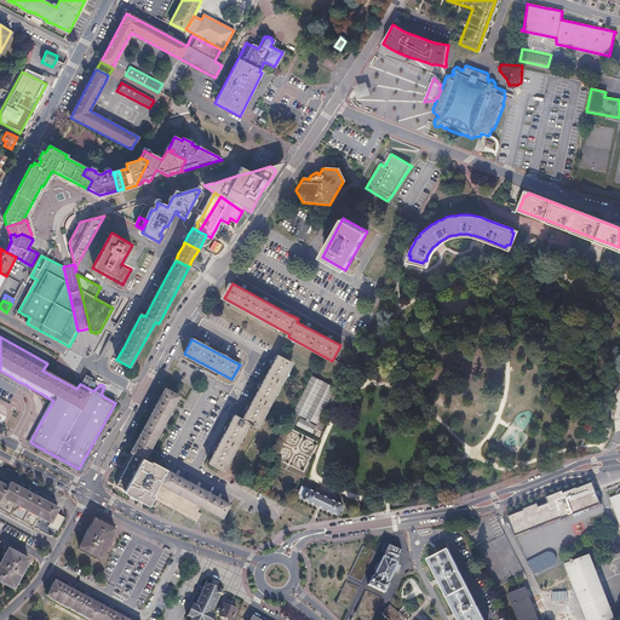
[(291,363),(276,356),(242,420),(234,415),(208,464),(223,471),(247,425),(248,424),(253,426),(257,428),(291,363)]
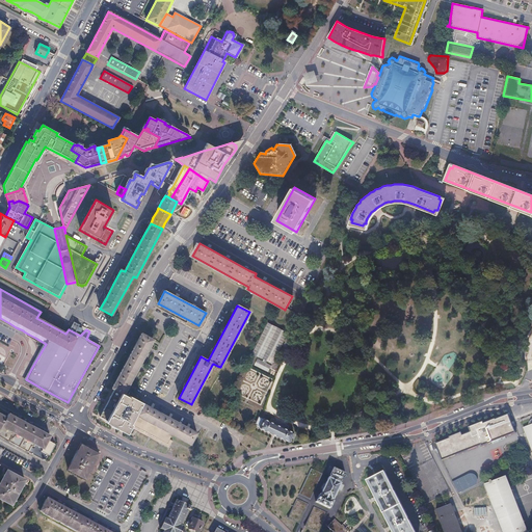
[(268,322),(251,354),(272,364),(288,331),(268,322)]
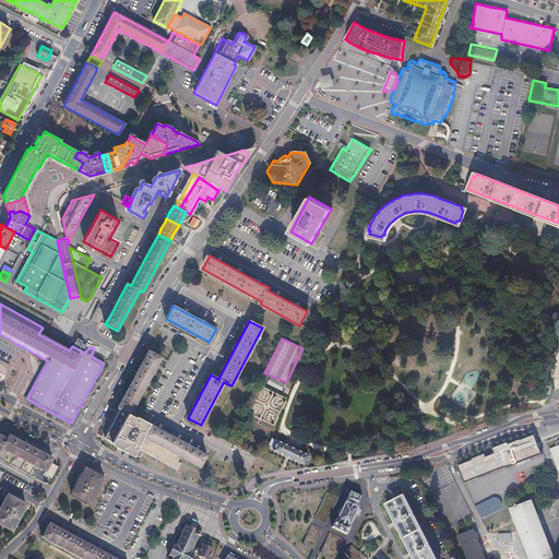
[(161,357),(149,351),(117,407),(130,414),(161,357)]
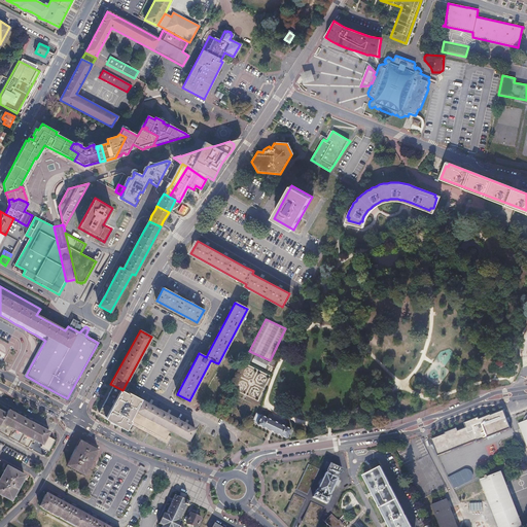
[(109,385),(113,386),(111,390),(105,400),(100,410),(99,414),(112,421),(125,427),(140,399),(123,390),(110,384),(109,385)]
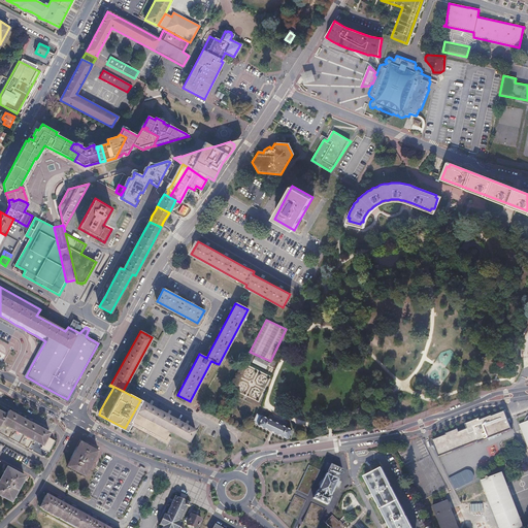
[(195,430),(140,400),(125,428),(126,429),(128,424),(130,421),(166,440),(168,436),(171,432),(189,441),(195,430)]
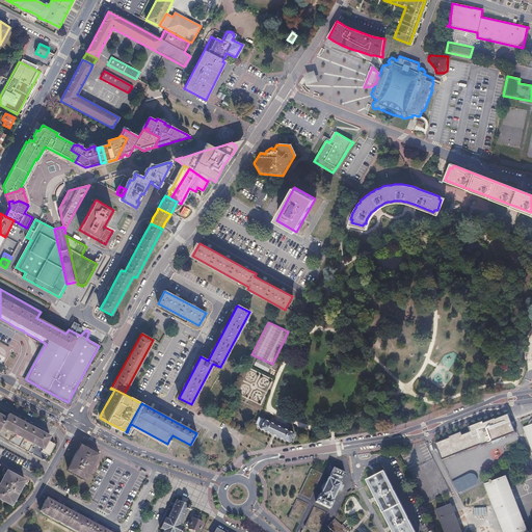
[(0,436),(45,460),(48,454),(50,455),(56,444),(48,440),(50,435),(45,432),(38,429),(33,426),(27,423),(22,420),(10,415),(0,408),(0,436)]
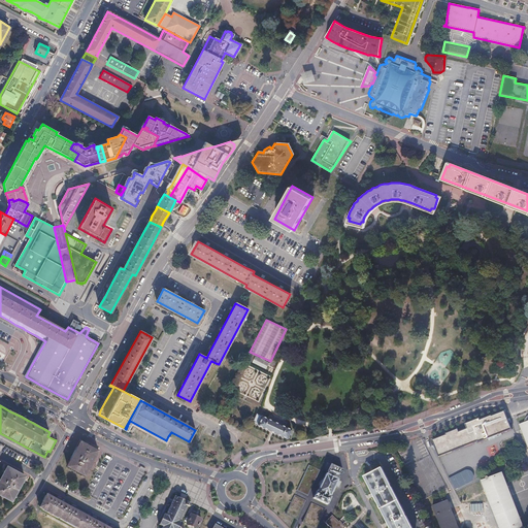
[(457,428),(446,433),(447,434),(432,440),(438,457),(457,450),(477,441),(479,442),(512,429),(507,419),(504,410),(491,416),(491,415),(480,420),(479,418),(465,424),(467,428),(458,432),(457,428)]
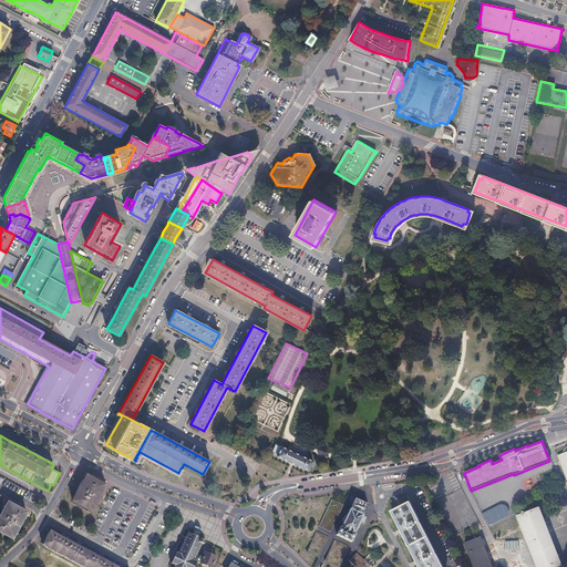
[(276,455),(276,456),(308,471),(312,460),(280,445),(280,446),(275,444),(271,453),(276,455)]
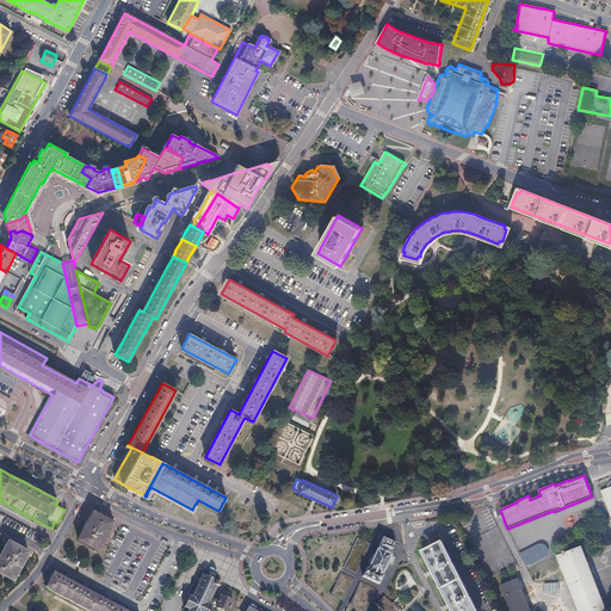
[(150,487),(148,491),(193,514),(198,507),(195,505),(192,510),(150,487)]
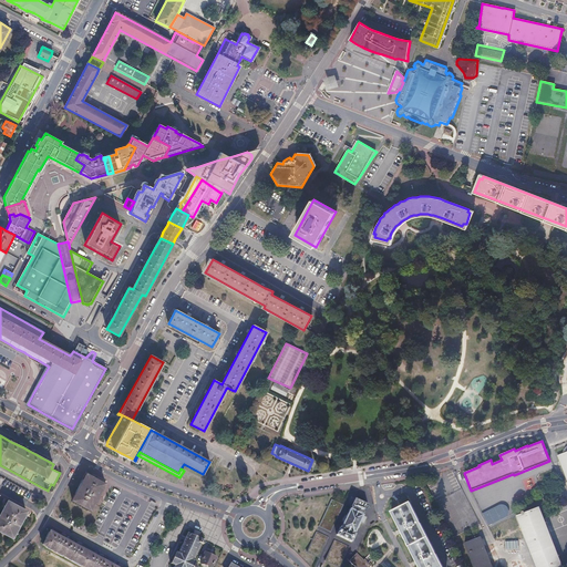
[(105,483),(88,473),(73,498),(92,508),(94,503),(105,483)]
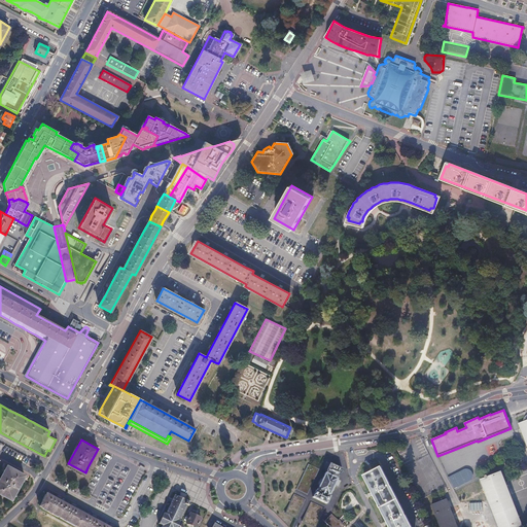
[(0,442),(0,450),(32,467),(35,461),(0,442)]
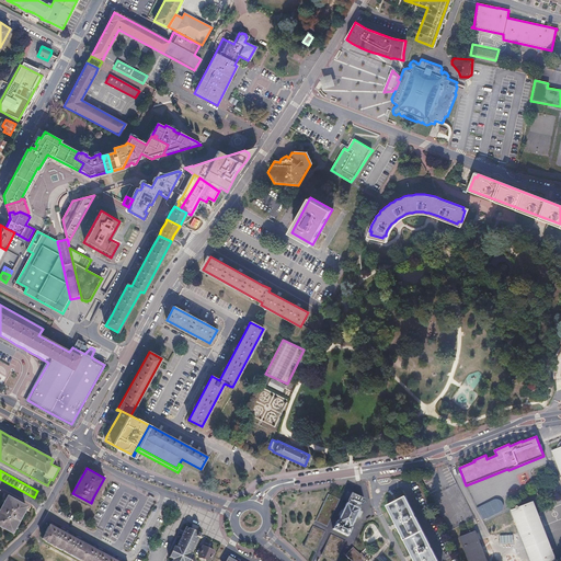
[(336,522),(333,529),(346,536),(351,528),(350,527),(355,515),(358,511),(358,508),(358,506),(359,507),(363,500),(351,493),(347,501),(347,502),(346,503),(338,522),(336,522)]
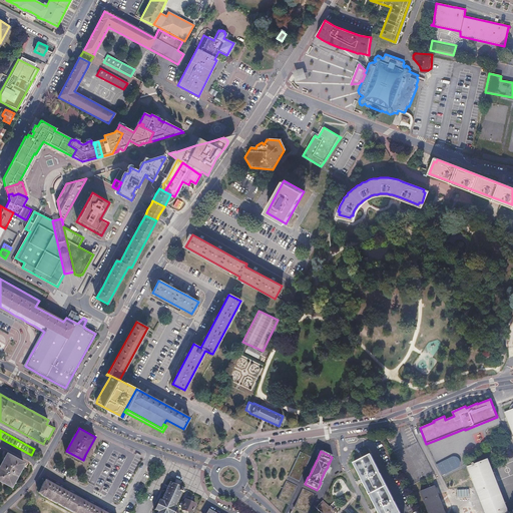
[(289,476),(299,481),(311,457),(300,452),(289,476)]
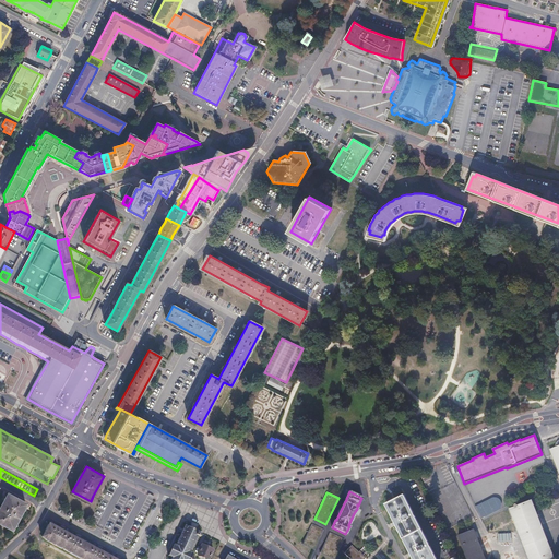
[(392,528),(394,527),(407,552),(406,552),(409,558),(411,558),(438,558),(404,492),(383,504),(391,521),(389,523),(392,528)]
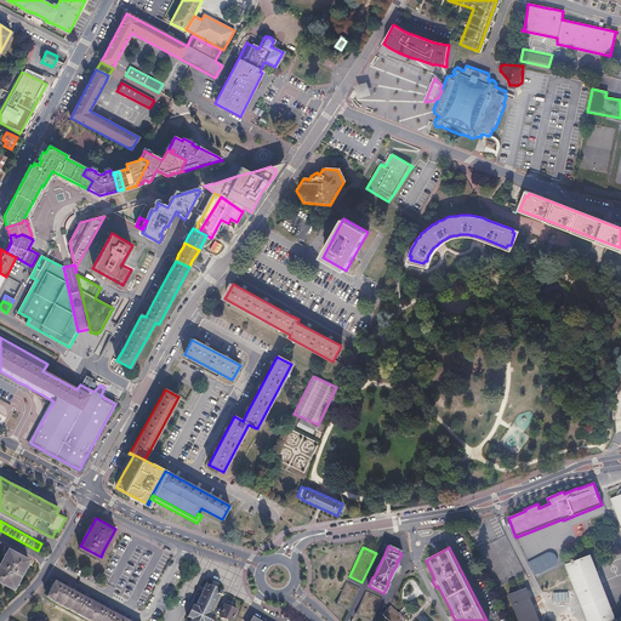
[(29,563),(9,551),(0,565),(0,584),(13,591),(29,563)]
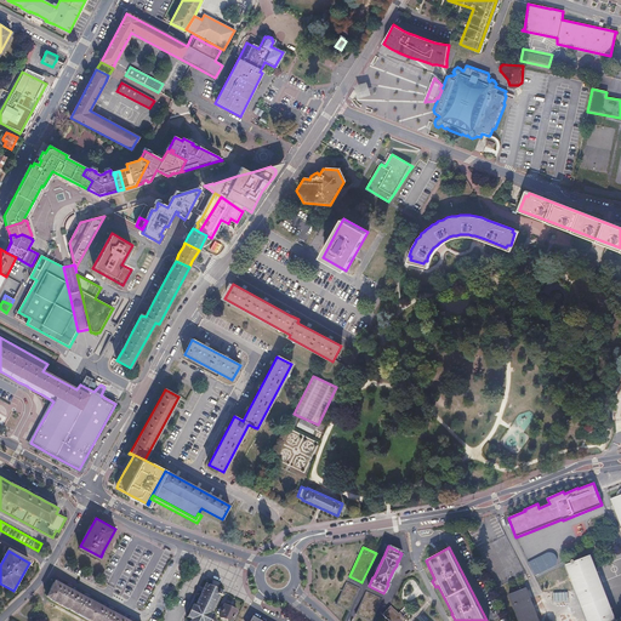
[(614,620),(603,592),(592,562),(590,556),(565,565),(580,602),(587,620),(614,620)]
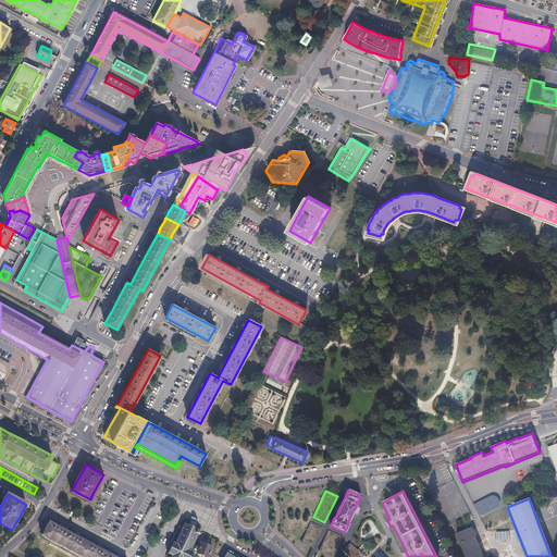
[(113,556),(49,521),(42,535),(82,556),(113,556)]
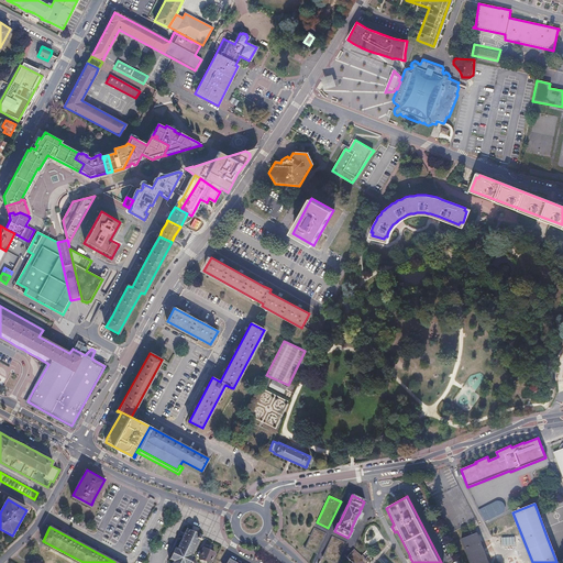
[(305,548),(316,553),(326,533),(313,528),(305,548)]
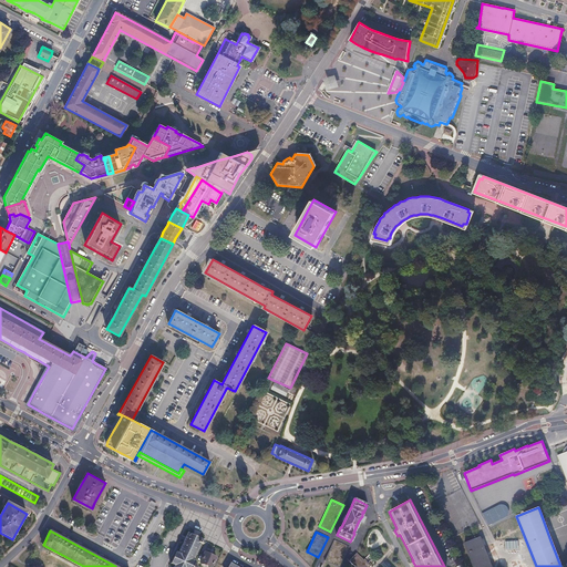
[(172,565),(175,566),(174,566),(196,566),(194,565),(195,563),(196,563),(196,562),(194,562),(193,562),(196,556),(196,557),(197,555),(196,555),(198,550),(199,550),(200,549),(199,548),(200,545),(203,546),(203,545),(203,544),(203,543),(204,544),(204,543),(199,540),(191,536),(187,534),(186,536),(185,537),(186,538),(184,542),(183,540),(183,543),(181,547),(179,548),(181,548),(177,554),(176,552),(174,553),(175,555),(172,563),(169,564),(169,566),(172,565)]
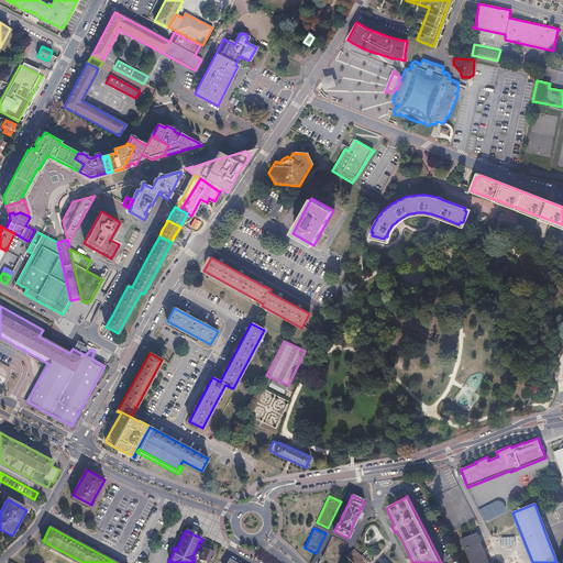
[(488,562),(481,543),(476,533),(460,540),(468,562),(488,562)]
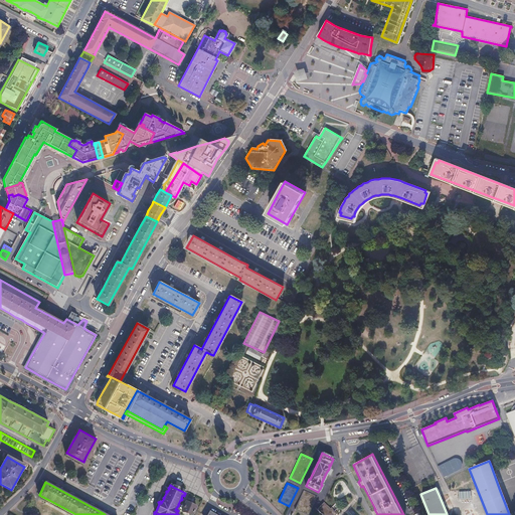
[(295,509),(306,514),(314,496),(304,491),(295,509)]
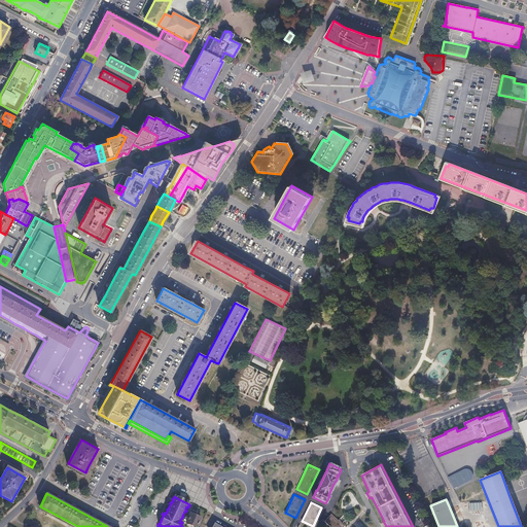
[(321,521),(322,522),(327,526),(343,526),(344,525),(337,519),(330,513),(330,512),(321,521)]
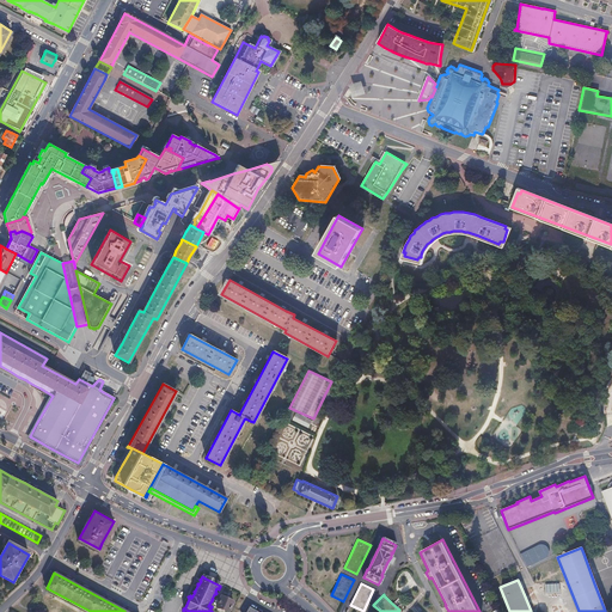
[(422,611),(423,610),(416,604),(418,600),(414,597),(410,600),(409,599),(405,603),(397,595),(391,603),(399,610),(398,611),(422,611)]
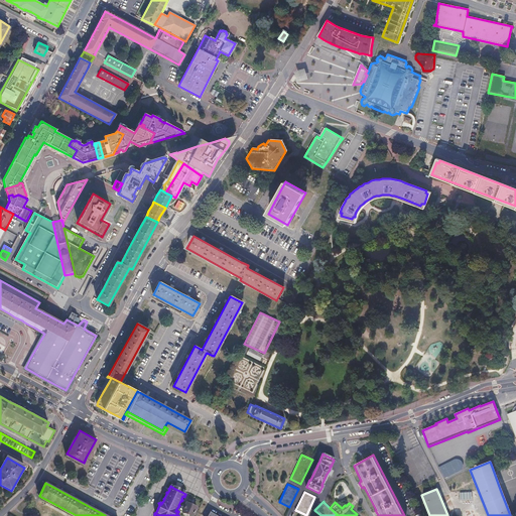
[(191,515),(196,508),(186,504),(181,513),(187,515),(191,515)]
